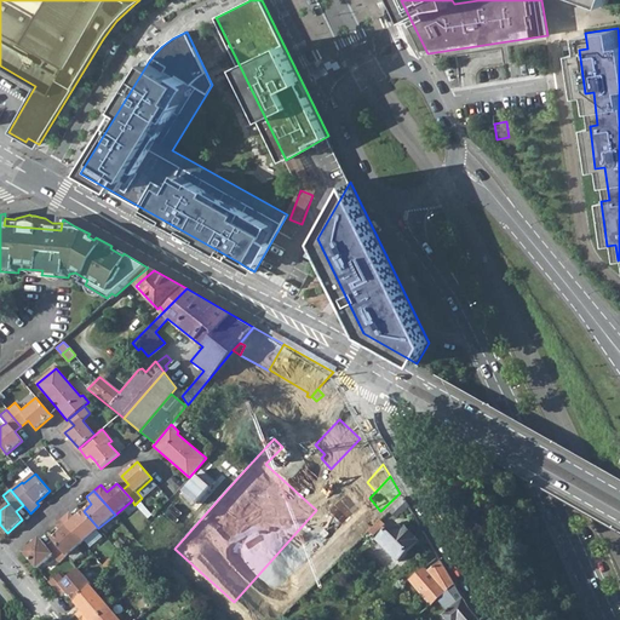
[(389,510),(396,518),(401,512),(402,514),(408,506),(402,497),(389,510)]
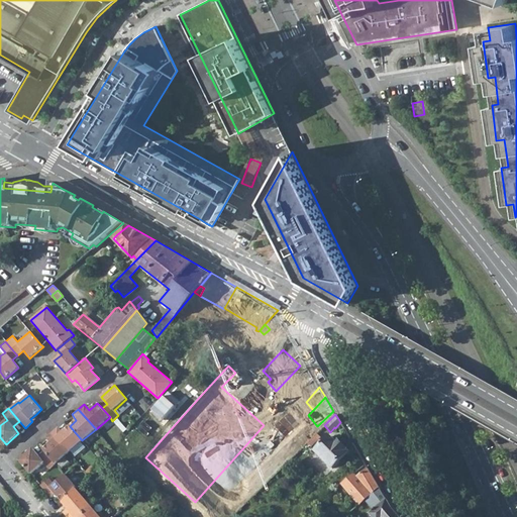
[(69,452),(82,440),(70,426),(62,433),(57,427),(52,432),(69,452)]
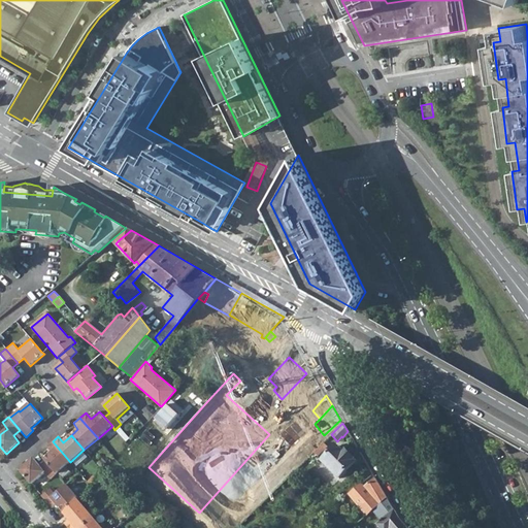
[(57,473),(70,462),(53,441),(46,447),(53,454),(45,461),(47,463),(57,473)]
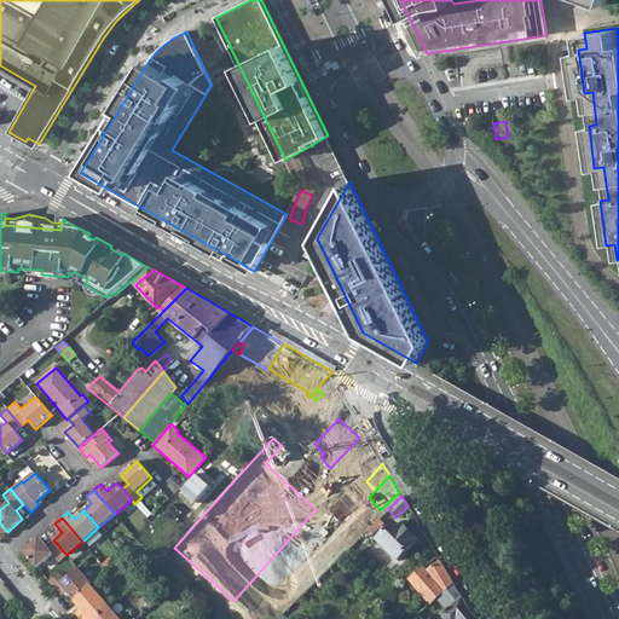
[(377,539),(398,560),(418,539),(405,526),(401,530),(394,521),(377,539)]
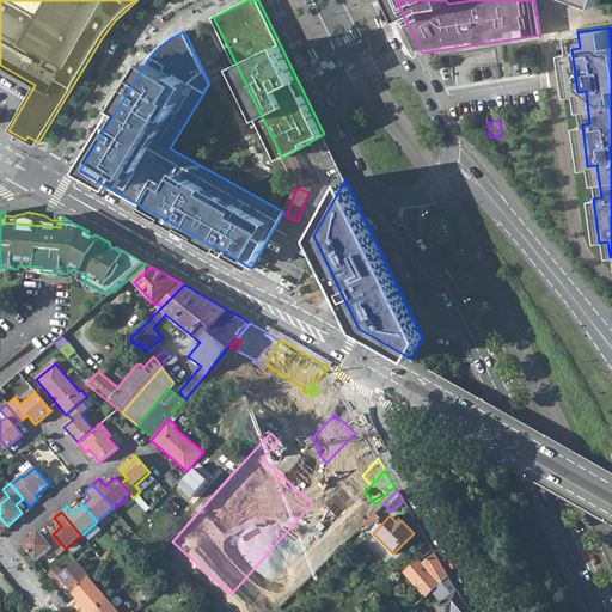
[(38,531),(23,545),(36,560),(53,546),(59,555),(66,549),(55,537),(49,543),(38,531)]
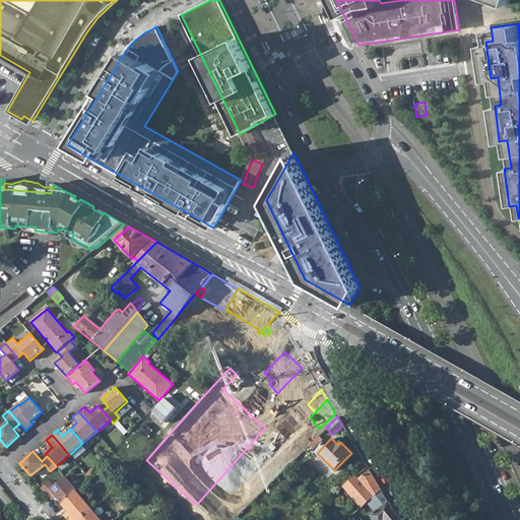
[(356,501),(361,507),(366,502),(381,489),(369,470),(359,478),(353,482),(355,484),(348,492),(354,499),(352,501),(354,504),(356,501)]
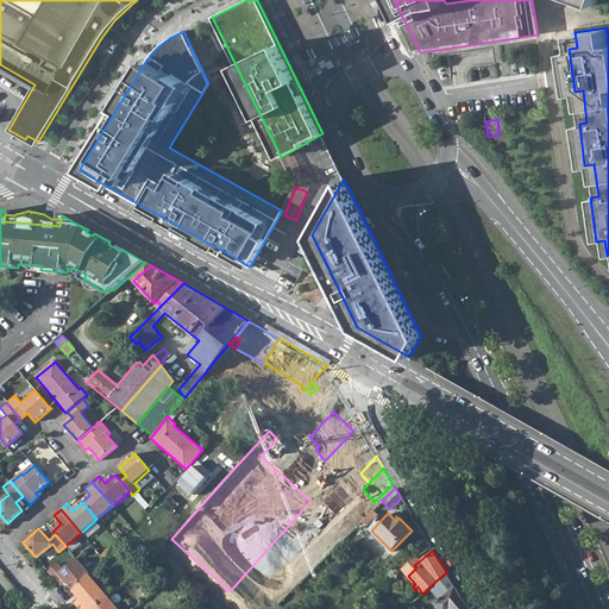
[(416,556),(401,569),(408,576),(416,567),(414,565),(420,560),(416,556)]
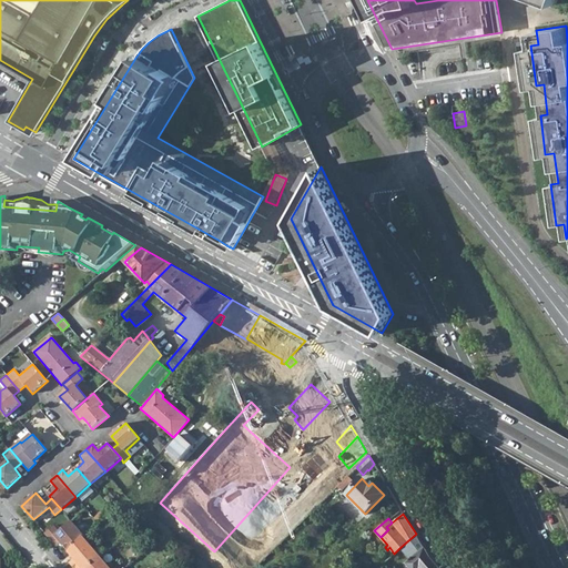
[(82,537),(84,536),(71,521),(60,531),(58,534),(51,539),(57,546),(60,543),(70,553),(82,537)]
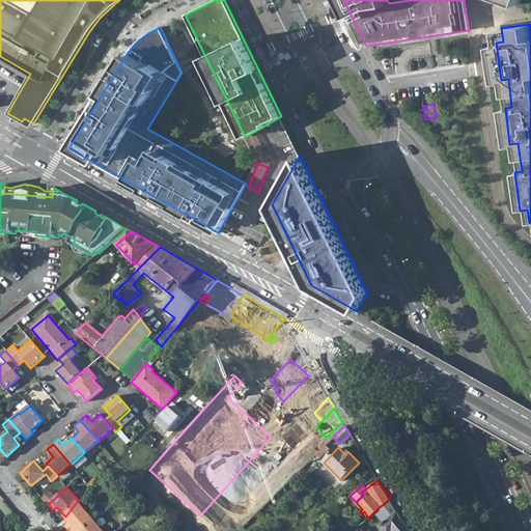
[(48,493),(42,498),(48,504),(54,499),(56,497),(50,491),(48,493)]
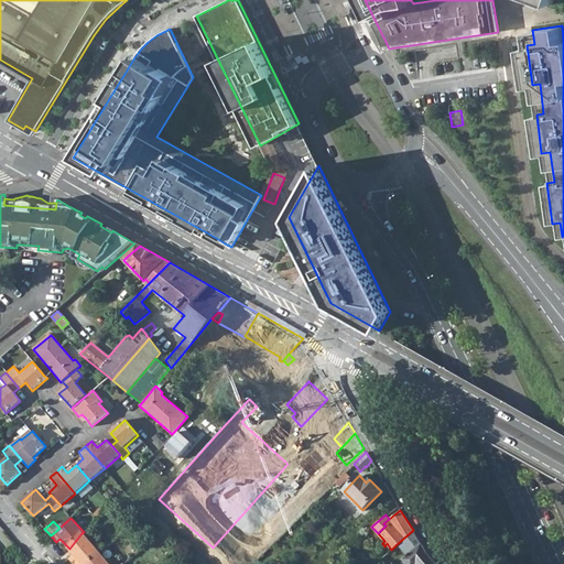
[(405,555),(421,543),(413,530),(397,544),(405,555)]
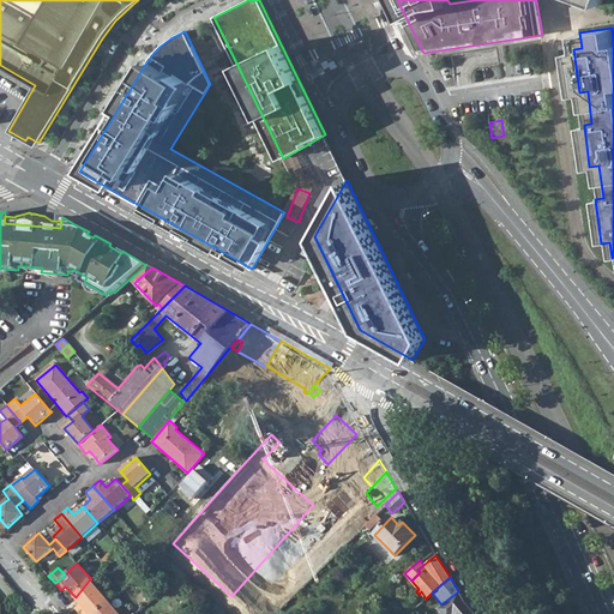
[(80,613),(94,613),(108,602),(89,581),(76,597),(82,606),(77,609),(80,613)]
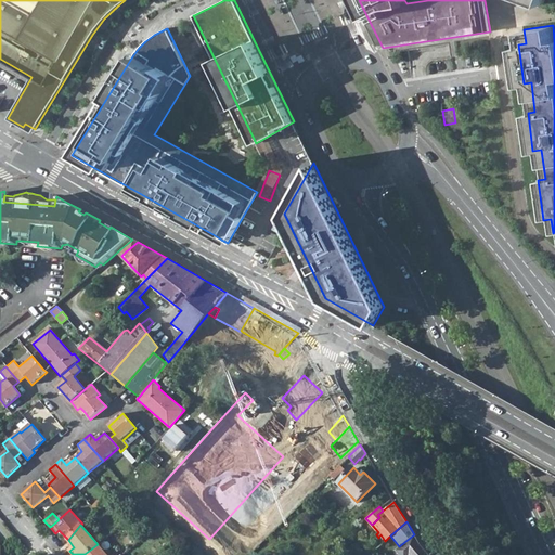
[(427,554),(422,549),(414,534),(399,546),(396,551),(399,554),(427,554)]
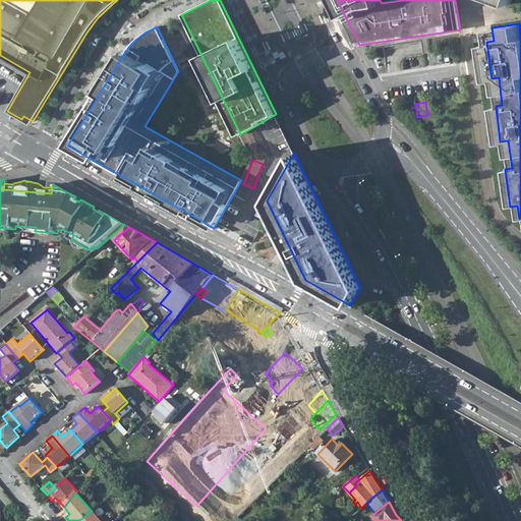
[(99,520),(92,511),(79,520),(99,520)]
